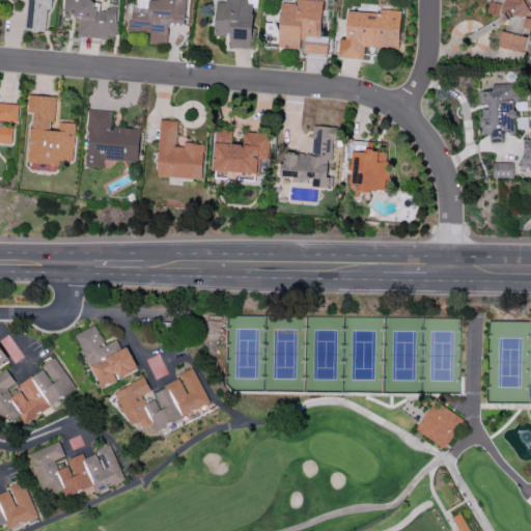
[(26,0),(24,29),(45,30),(46,7),(53,8),(53,0),(26,0)]
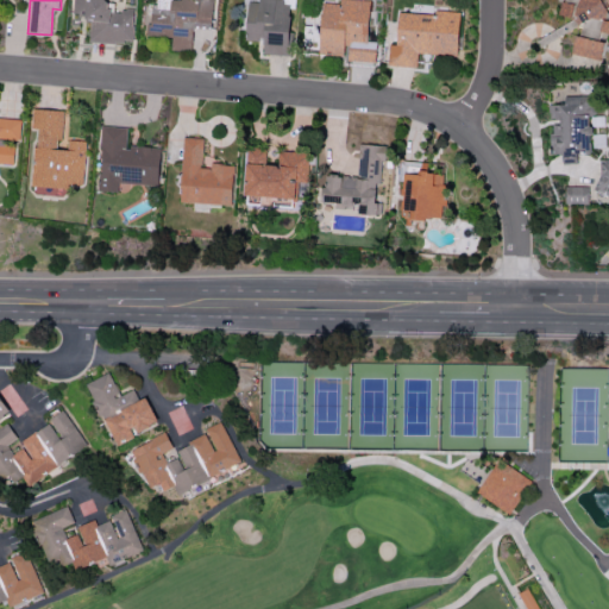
[(90,42),(133,43),(133,10),(113,10),(113,0),(74,0),(74,17),(90,18),(90,42)]
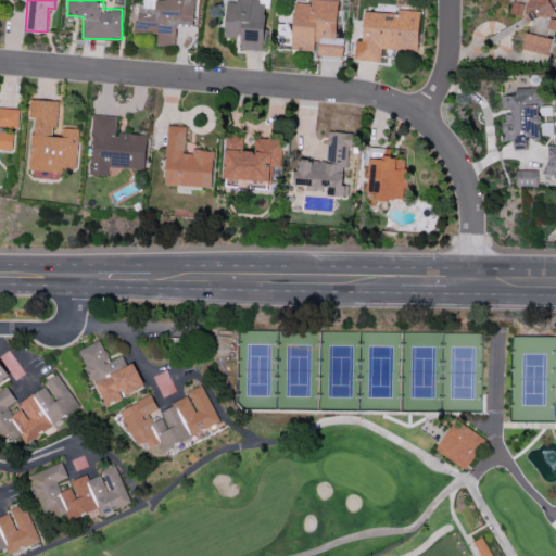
[(194,0),(139,0),(137,33),(158,34),(156,45),(175,46),(176,25),(193,26),(194,0)]
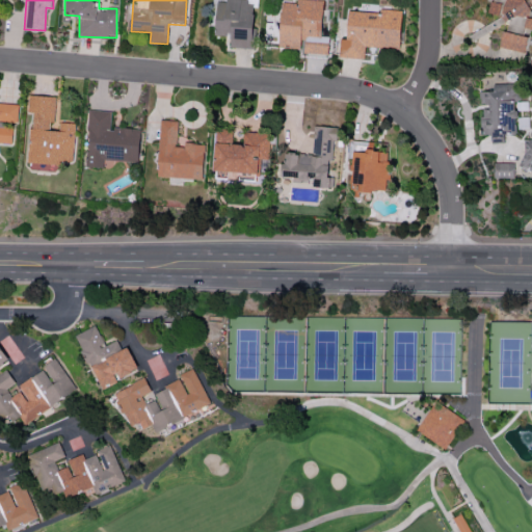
[(215,35),(230,35),(230,47),(253,48),(255,0),(225,0),(225,1),(216,1),(215,35)]
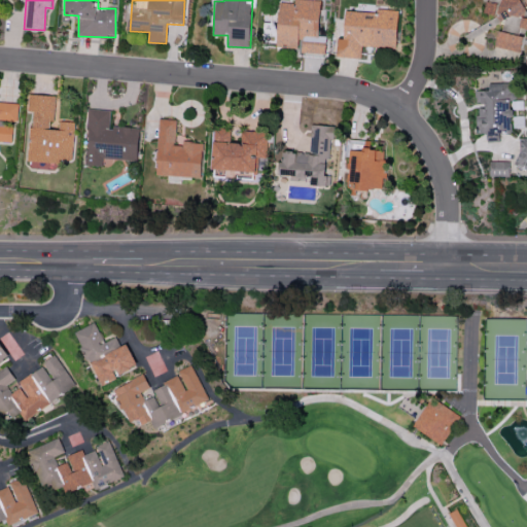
[(319,0),(295,0),(296,3),(279,2),(276,46),(299,48),(299,53),(324,55),(325,36),(318,35),(319,0)]
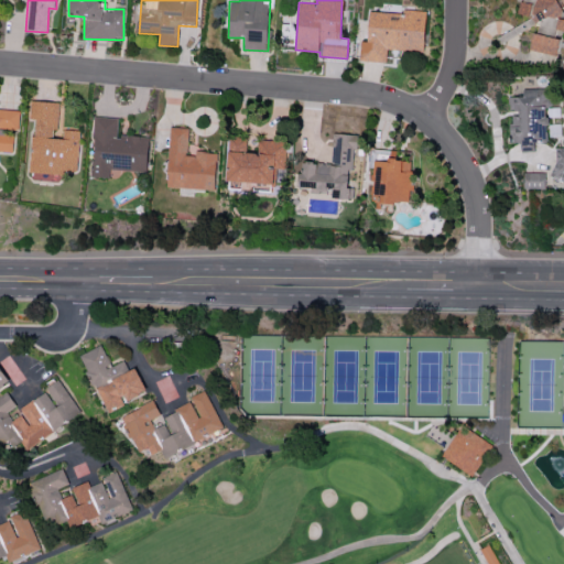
[(520,1),(517,14),(541,20),(539,28),(563,32),(563,19),(560,19),(563,1),(559,0),(534,0),(534,3),(520,1)]
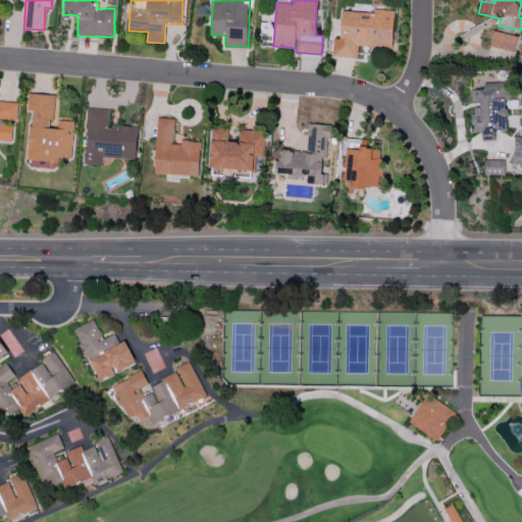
[(341,10),(340,38),(333,38),(332,56),(357,57),(358,46),(393,48),(395,9),(375,8),(375,12),(341,10)]
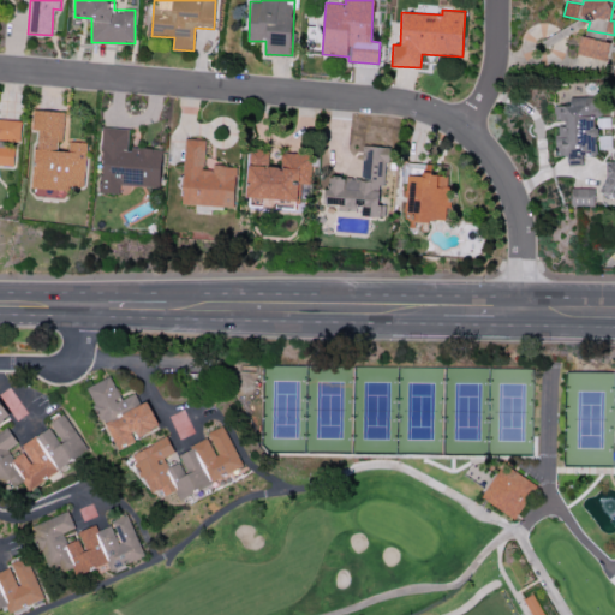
[(577,54),(607,61),(610,42),(580,36),(577,54)]
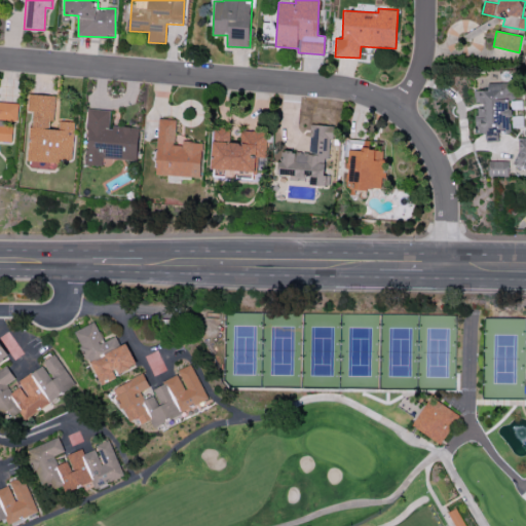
[(511,132),(510,101),(515,100),(514,82),(487,83),(488,89),(474,90),(474,105),(475,105),(476,133),(485,133),(486,141),(498,141),(498,133),(511,132)]
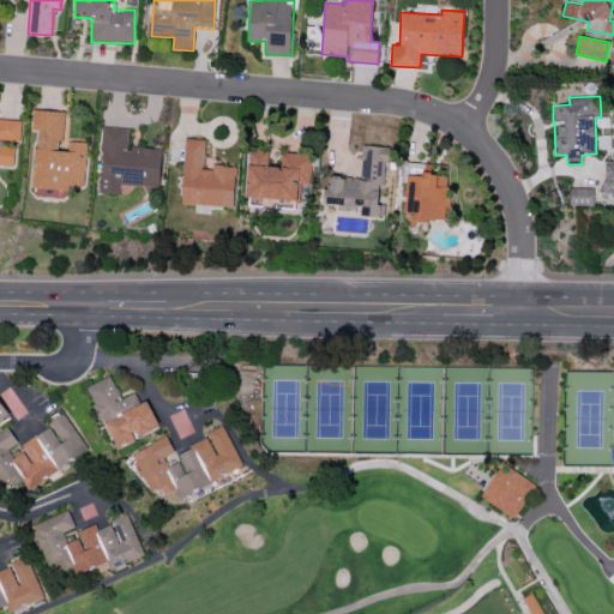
[(65,112),(32,109),(32,130),(36,130),(32,194),(55,196),(55,187),(84,188),(86,143),(67,140),(67,150),(62,150),(65,112)]
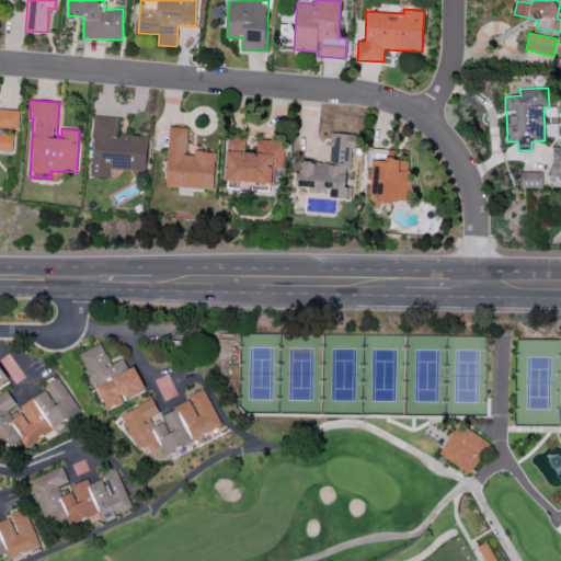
[(20,111),(0,109),(0,149),(12,151),(13,135),(2,134),(3,128),(19,129),(20,111)]
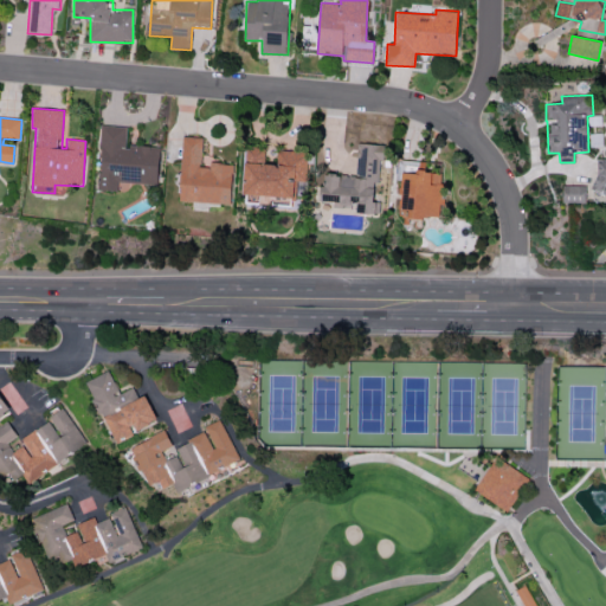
[(159,147),(126,144),(127,127),(101,126),(98,189),(117,191),(118,181),(158,184),(159,147)]
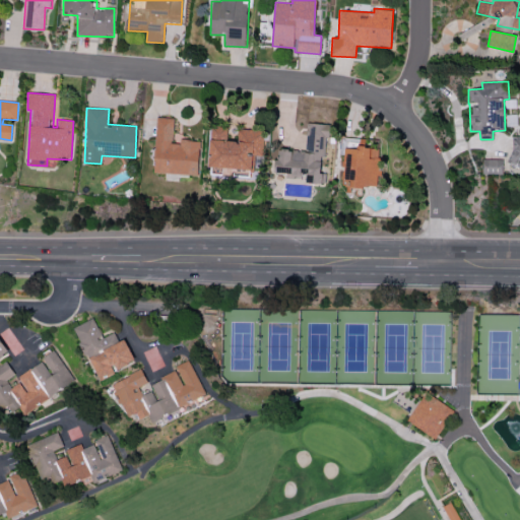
[(174,118),(156,117),(154,173),(198,175),(199,140),(180,139),(179,143),(173,143),(174,118)]
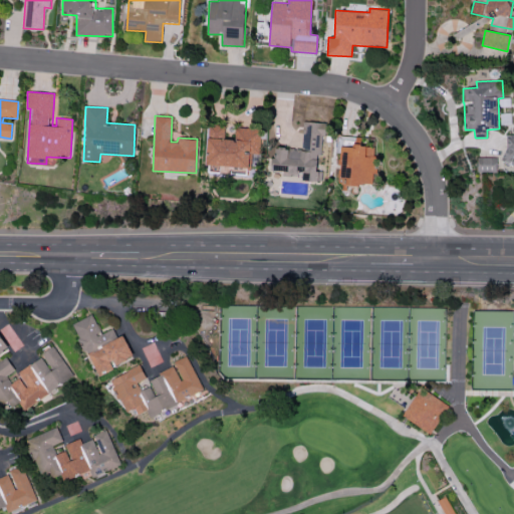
[(301,149),(274,147),(272,171),(282,171),(282,174),(303,175),(302,180),(320,182),(321,172),(319,172),(323,122),(304,121),(301,149)]
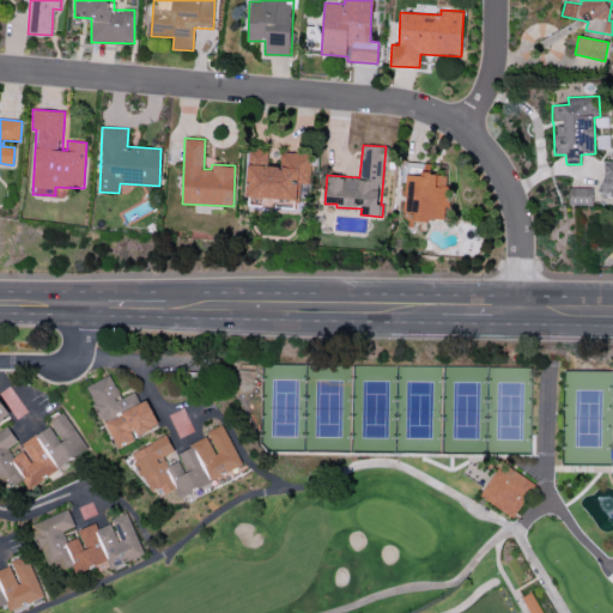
[(247,196),(298,200),(298,183),(309,183),(311,153),(280,152),(280,167),(268,165),(268,150),(249,149),(247,196)]
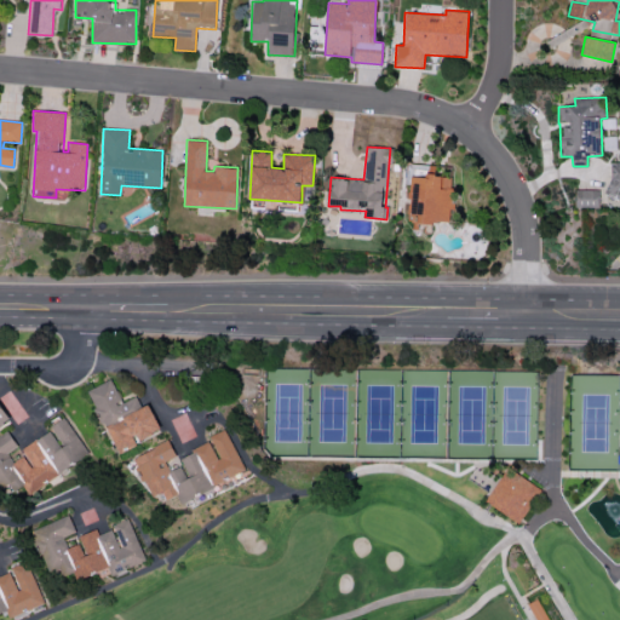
[(619,160),(608,161),(608,197),(619,197),(619,160)]
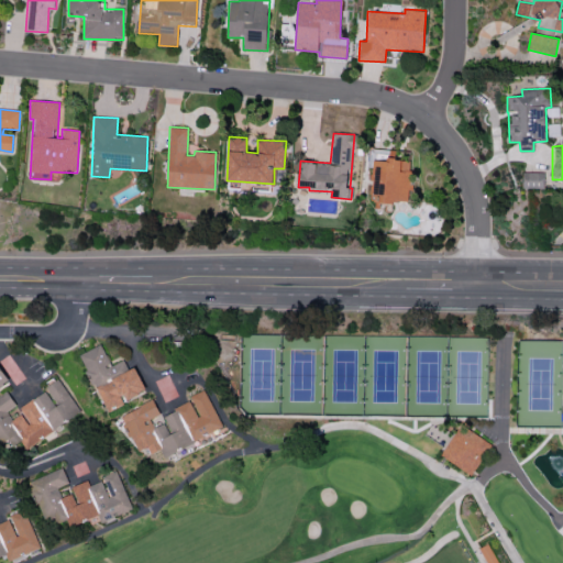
[(544,172),(522,173),(522,188),(544,188),(544,172)]
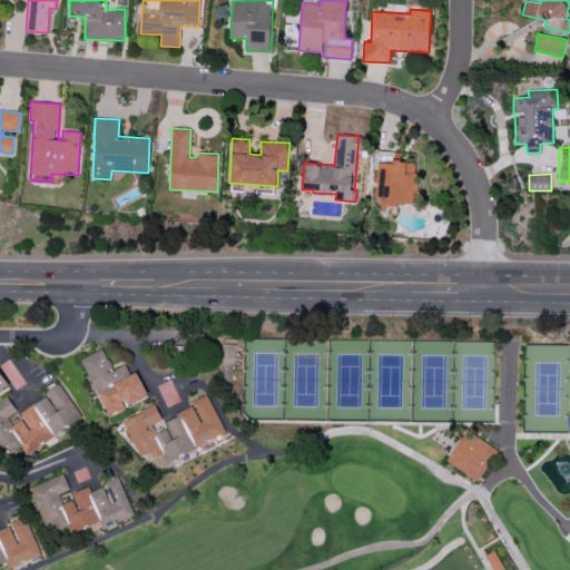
[(82,357),(108,418),(128,409),(126,405),(148,396),(137,371),(129,374),(125,364),(112,370),(102,349),(82,357)]
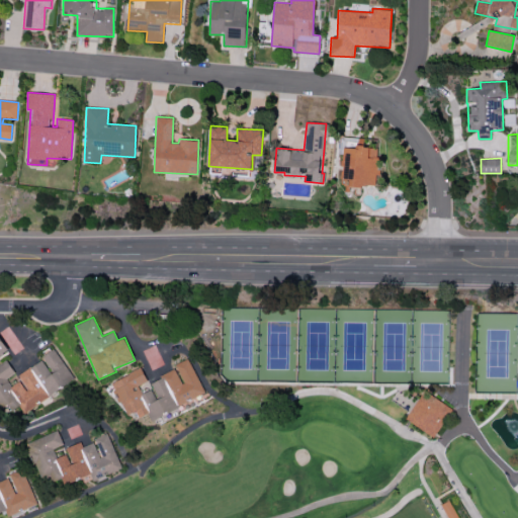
[(0,357),(9,351),(0,337),(0,357)]
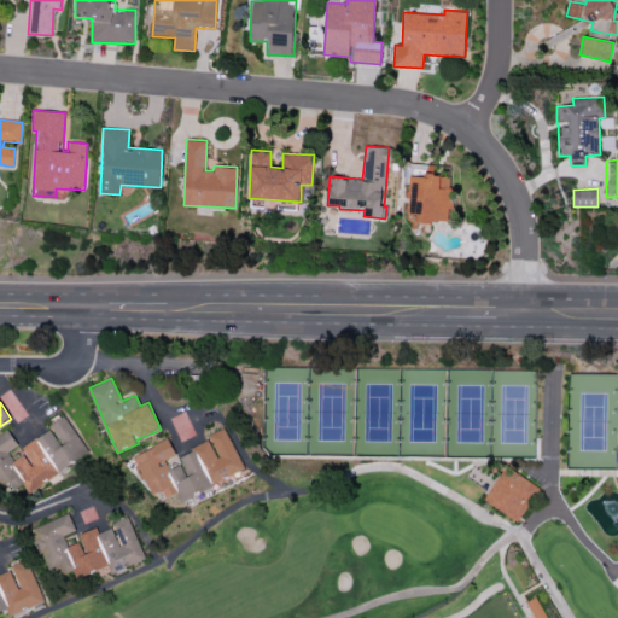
[(87,454),(64,415),(48,425),(51,429),(22,447),(25,454),(13,461),(7,452),(18,445),(9,430),(0,435),(0,494),(6,503),(87,454)]
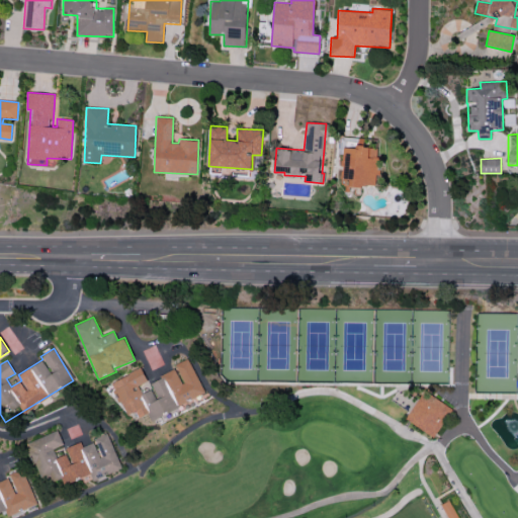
[(205,394),(187,358),(174,365),(176,369),(151,382),(153,387),(143,394),(139,385),(148,380),(141,367),(111,382),(127,416),(137,412),(140,418),(149,413),(152,421),(205,394)]
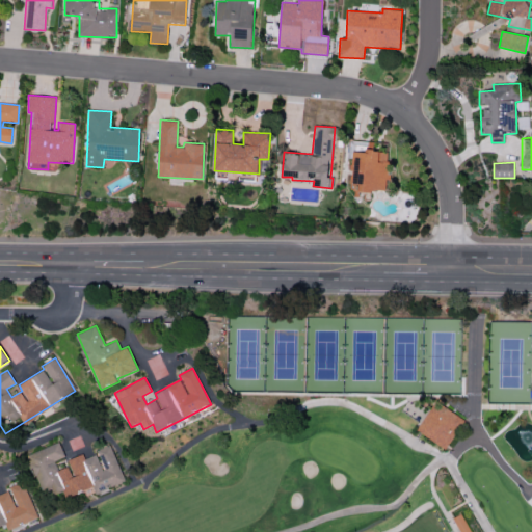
[(446,448),(463,418),(433,401),(417,431),(446,448)]
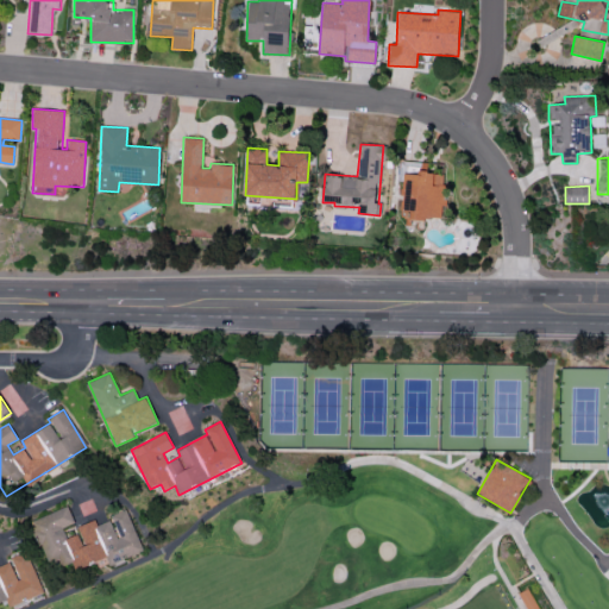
[(143,552),(127,512),(95,523),(94,520),(76,526),(79,533),(67,538),(62,527),(74,522),(68,507),(31,520),(50,570),(74,560),(77,569),(106,558),(108,564),(143,552)]
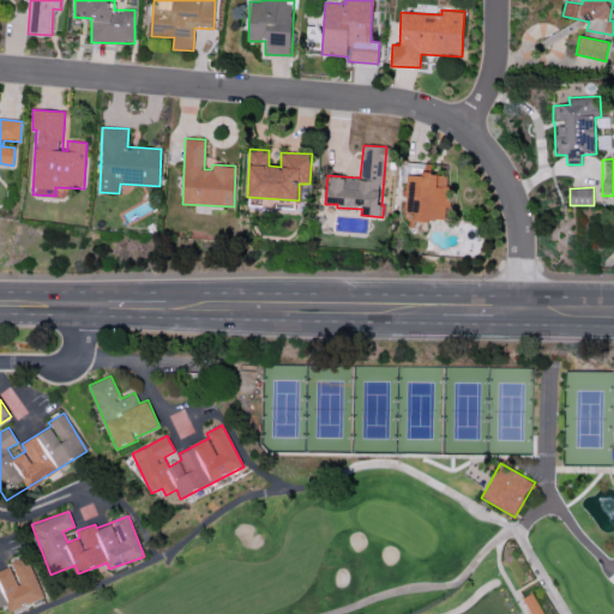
[(42,599),(26,555),(8,561),(11,566),(0,570),(0,607),(6,606),(8,611),(42,599)]
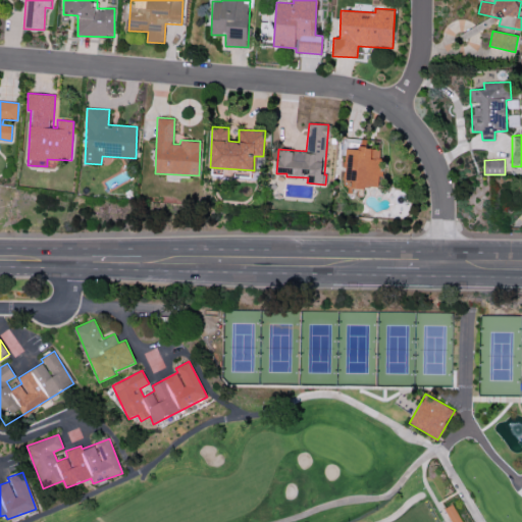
[(461,521),(452,504),(444,509),(451,521),(461,521)]
